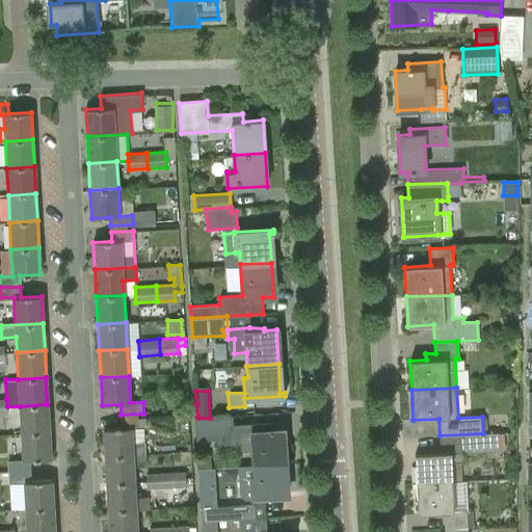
[(47,404),(20,406),(21,433),(49,431),(47,404)]
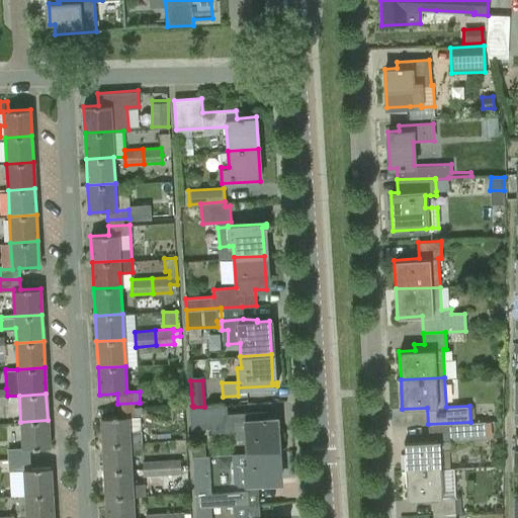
[(204,407),(193,407),(189,408),(190,430),(210,429),(210,432),(235,431),(236,439),(245,438),(246,453),(277,451),(275,418),(267,418),(266,411),(226,413),(226,406),(216,406),(204,407)]
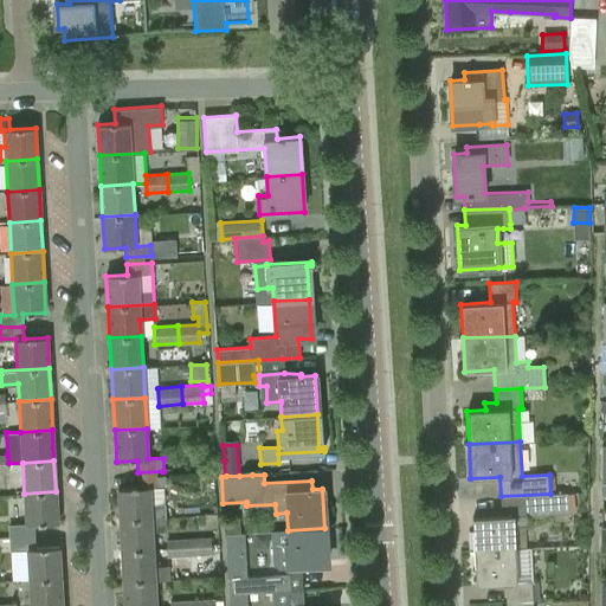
[(120,521),(166,517),(165,504),(150,505),(150,488),(165,487),(165,476),(162,476),(137,477),(139,488),(117,489),(120,521)]
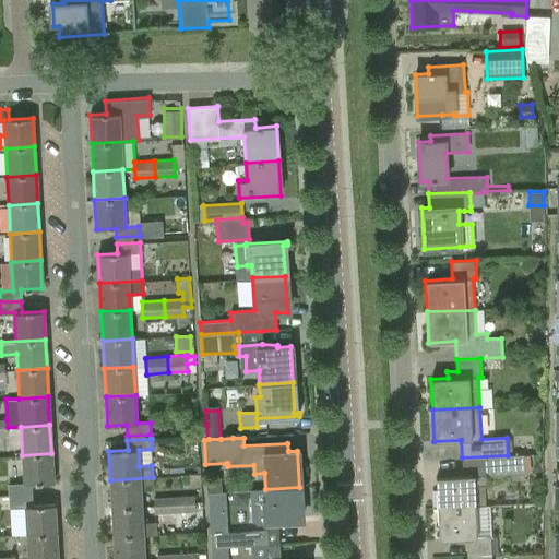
[(32,483),(52,482),(51,453),(22,455),(24,484),(8,485),(8,496),(32,495),(32,483)]
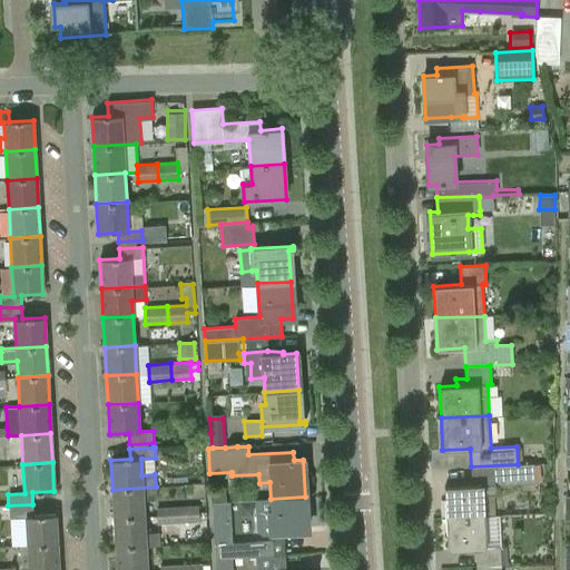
[(445,519),(484,517),(483,495),(497,494),(497,485),(534,483),(533,463),(518,464),(471,467),(472,485),(444,487),(445,519)]
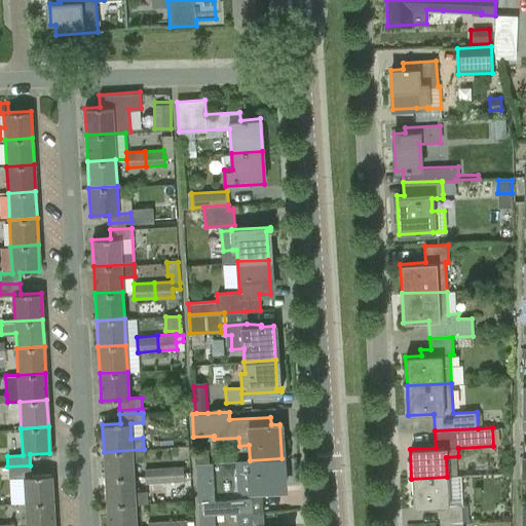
[(144,449),(104,452),(105,478),(133,477),(133,462),(144,461),(144,449)]
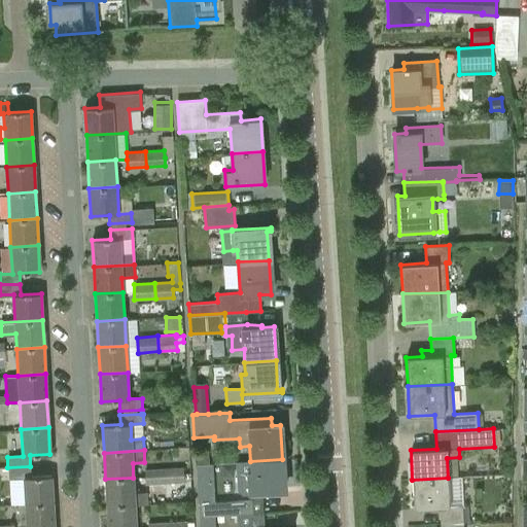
[(208,451),(196,451),(197,464),(208,463),(208,451)]
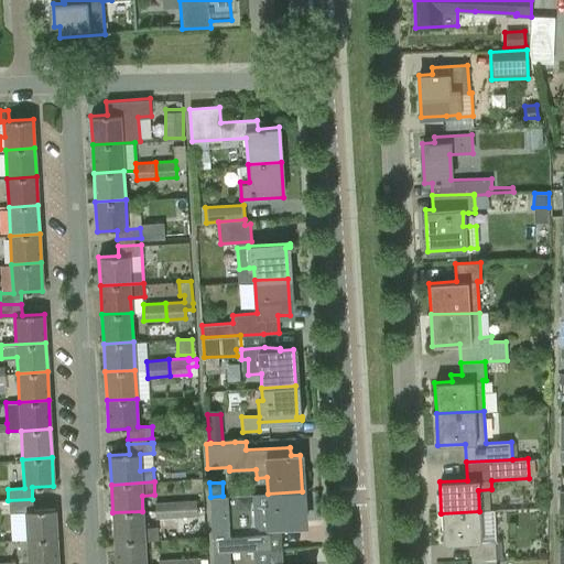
[(302,491),(268,494),(269,506),(264,506),(257,506),(252,511),(253,524),(258,528),(267,528),(304,525),(302,491)]
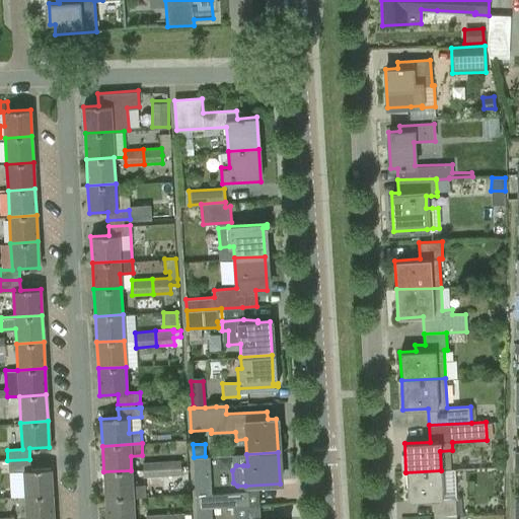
[(212,495),(210,456),(205,456),(199,457),(194,457),(193,457),(194,468),(194,473),(195,496),(212,495)]
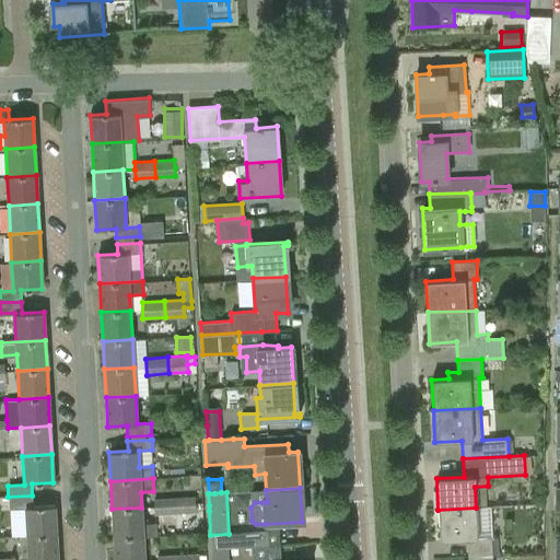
[(236,494),(236,505),(248,505),(247,493),(236,494)]
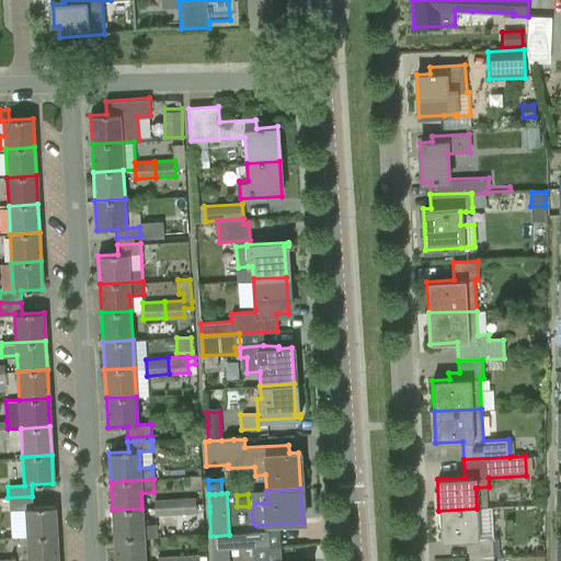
[(56,535),(55,506),(33,507),(32,496),(8,497),(0,497),(0,507),(9,507),(9,510),(25,508),(27,536),(56,535)]
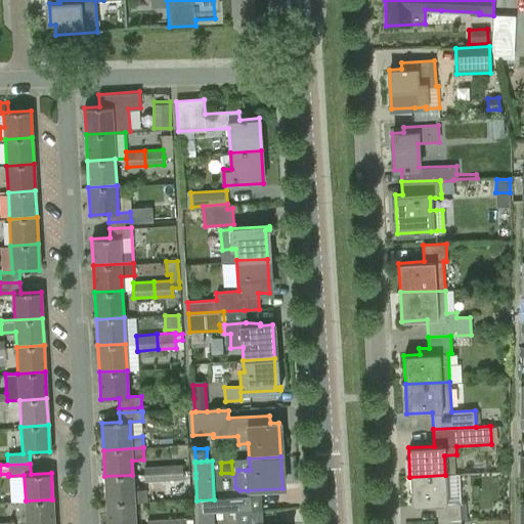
[(182,465),(163,466),(164,481),(183,479),(182,465)]
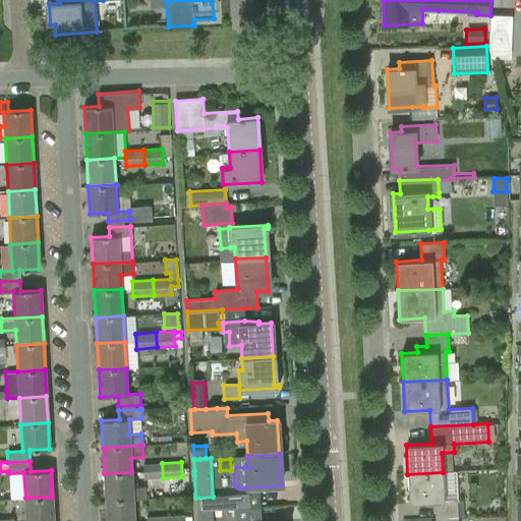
[(163,478),(162,463),(142,464),(143,479),(163,478)]
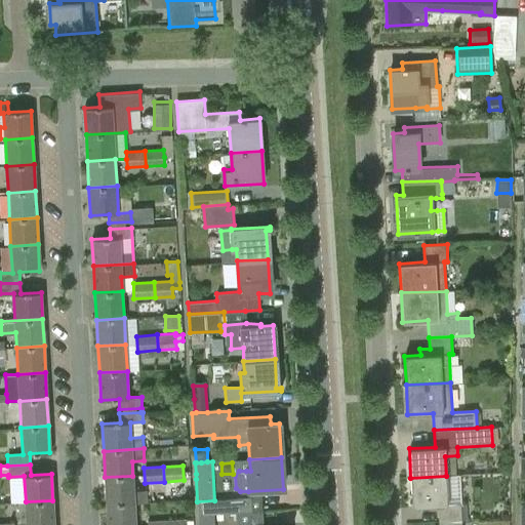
[(132,476),(105,477),(107,505),(134,502),(147,502),(146,490),(133,491),(132,476)]
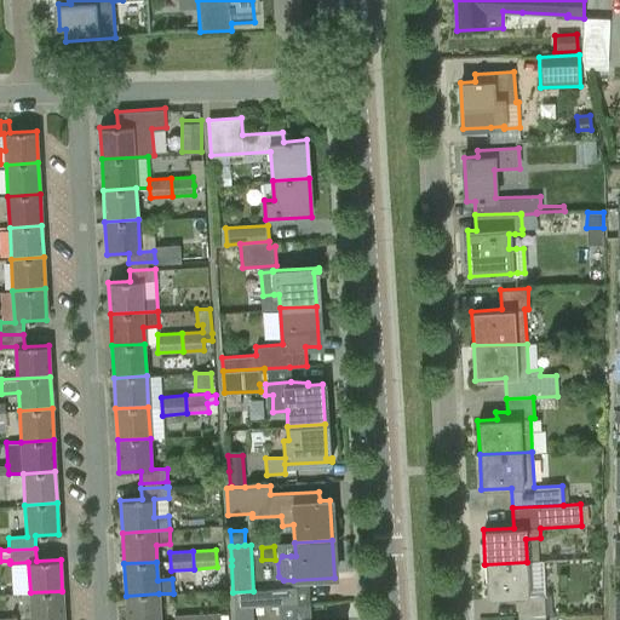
[(527,562),(484,564),(487,598),(516,597),(517,616),(545,615),(544,595),(528,596),(527,562)]
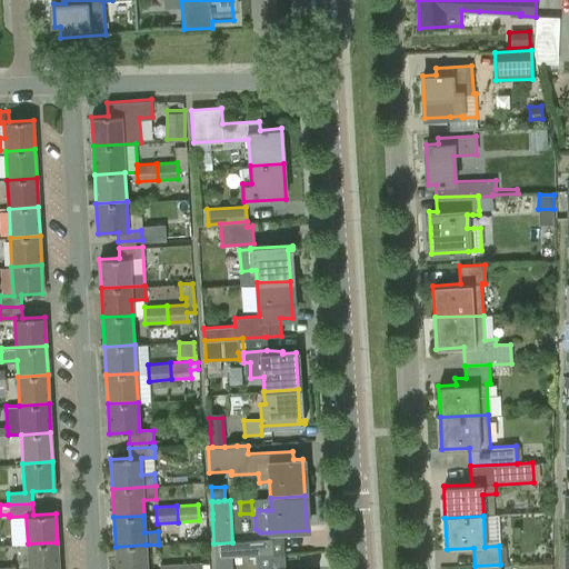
[(232,542),(213,543),(215,558),(253,555),(253,556),(272,555),(271,539),(232,542)]
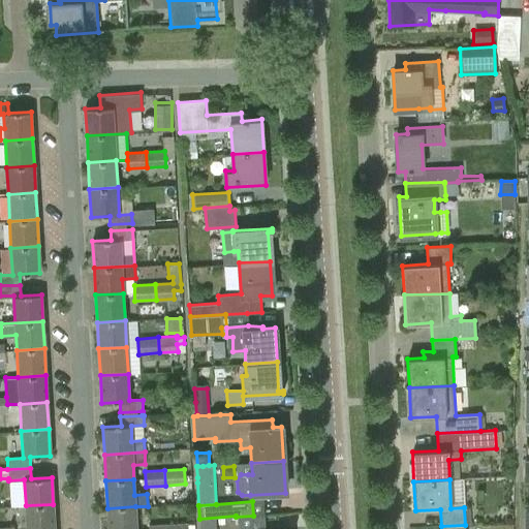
[(54,528),(53,504),(26,505),(26,528),(54,528)]
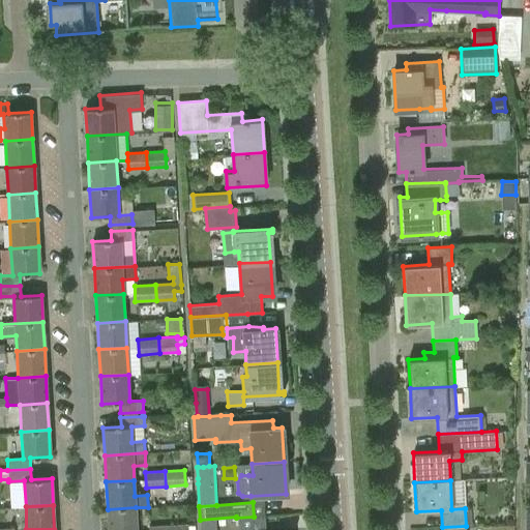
[(137,529),(136,507),(108,509),(108,529),(137,529)]
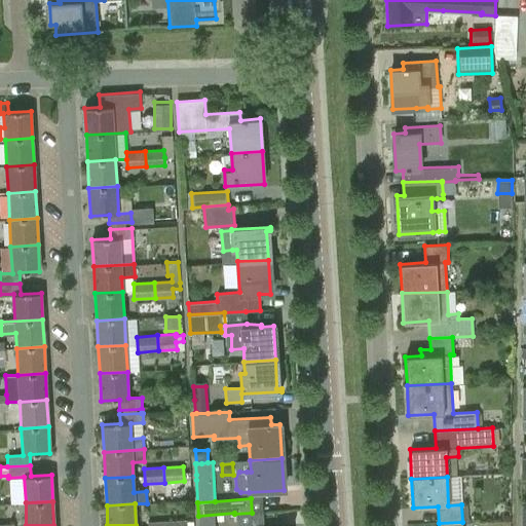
[(234,525),(253,525),(252,513),(234,514),(234,525)]
